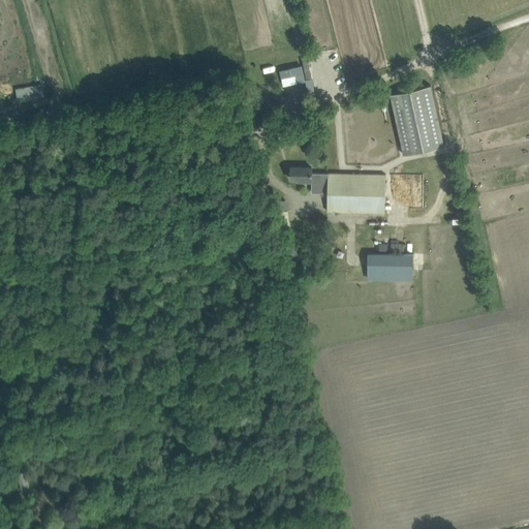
[(308,59),(302,60),(306,80),(312,79),(308,59)]
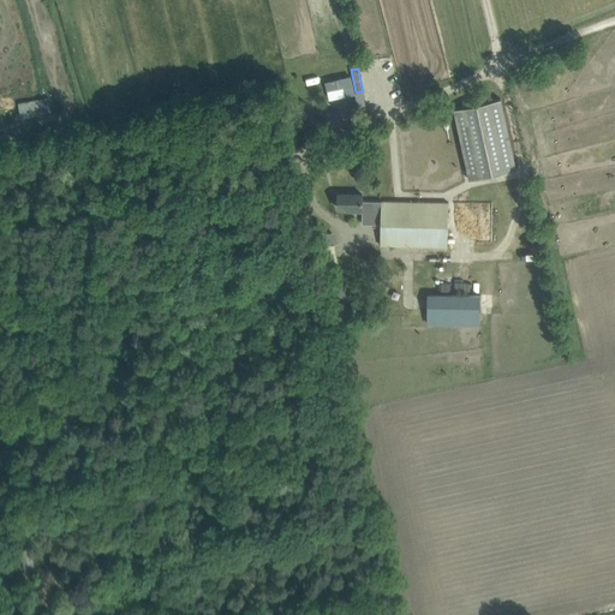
[(354,95),(350,77),(327,82),(328,90),(344,87),(346,96),(354,95)]
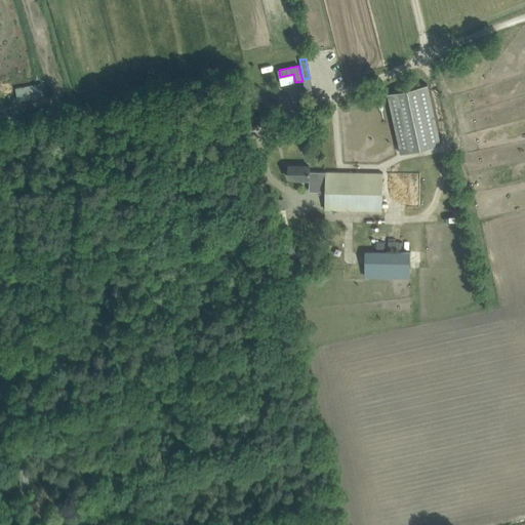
[(310,81),(304,82),(307,94),(313,93),(310,81)]
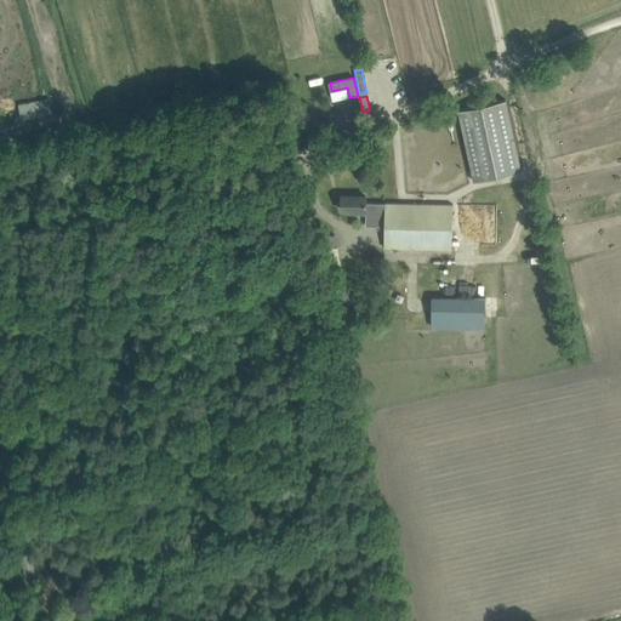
[(50,100),(18,106),(22,121),(52,115),(50,100)]
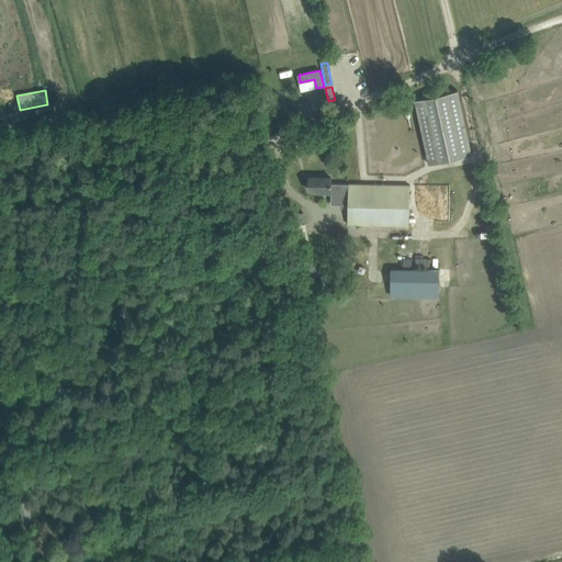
[(472,155),(458,90),(415,100),(429,165),(472,155)]
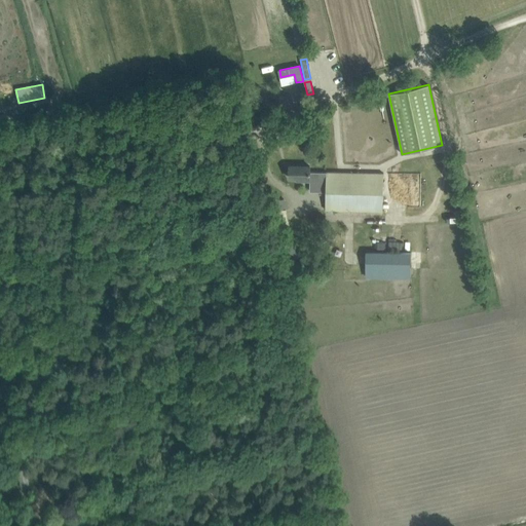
[(326,191),(326,172),(309,172),(309,166),(289,165),(289,178),(297,178),(297,180),(310,181),(310,191),(326,191)]
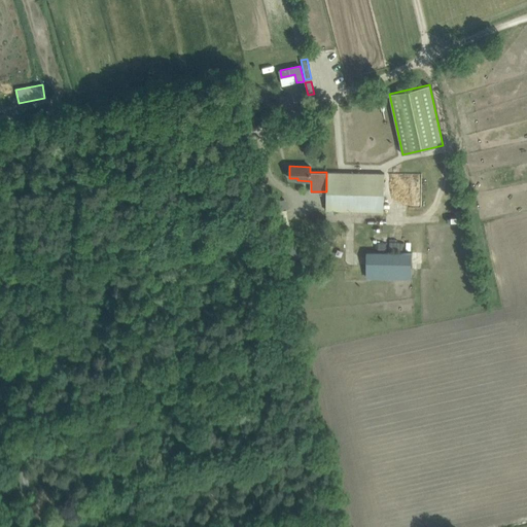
[(384,211),(384,184),(384,174),(326,172),(326,191),(325,210),(384,211)]
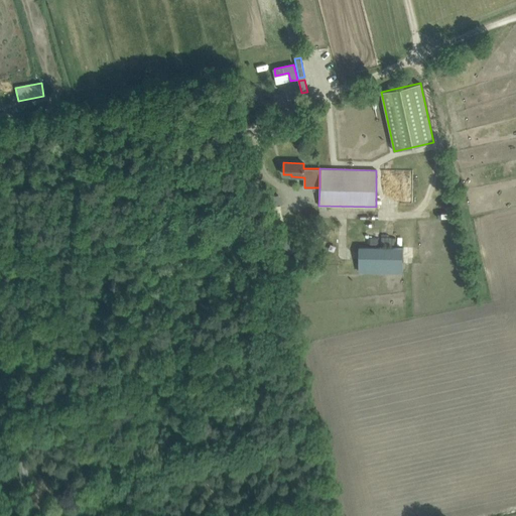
[(277,195),(265,198),(268,208),(280,205),(277,195)]
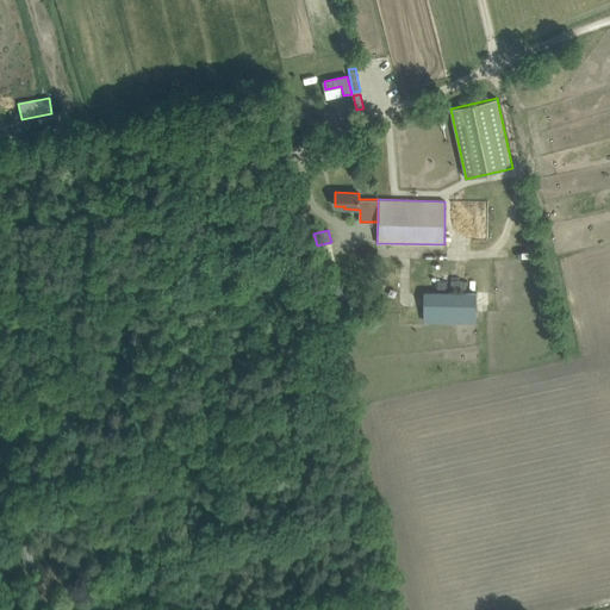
[(477,323),(477,292),(424,292),(424,322),(477,323)]
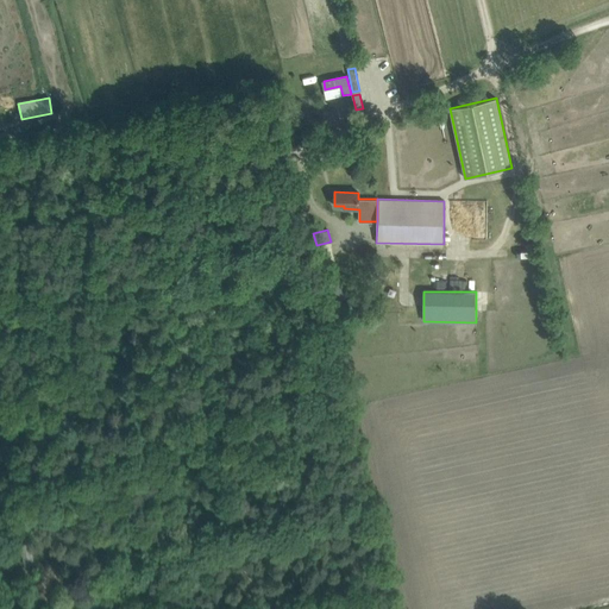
[(33,564),(29,535),(20,537),(25,565),(33,564)]
